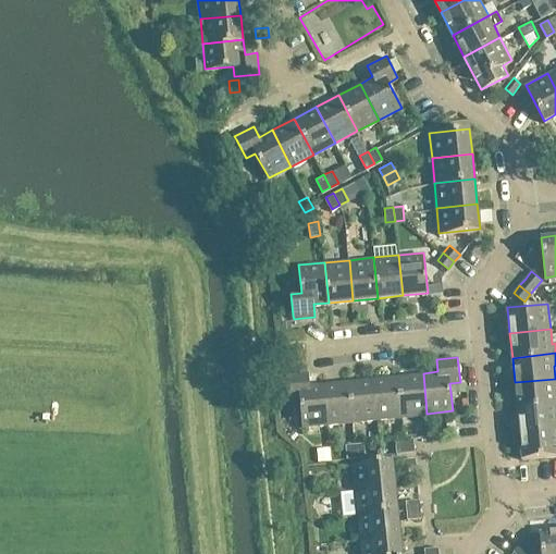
[(328,423),(324,383),(309,384),(308,372),(286,374),(289,398),(299,397),(303,426),(328,423)]
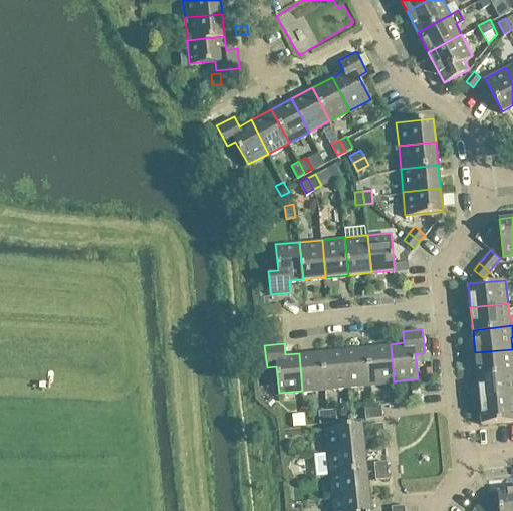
[(394,381),(391,344),(367,346),(371,384),(394,381)]
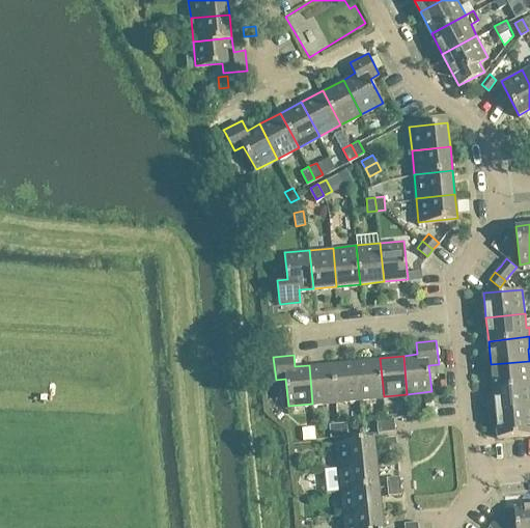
[(384,396),(380,358),(356,360),(360,398),(384,396)]
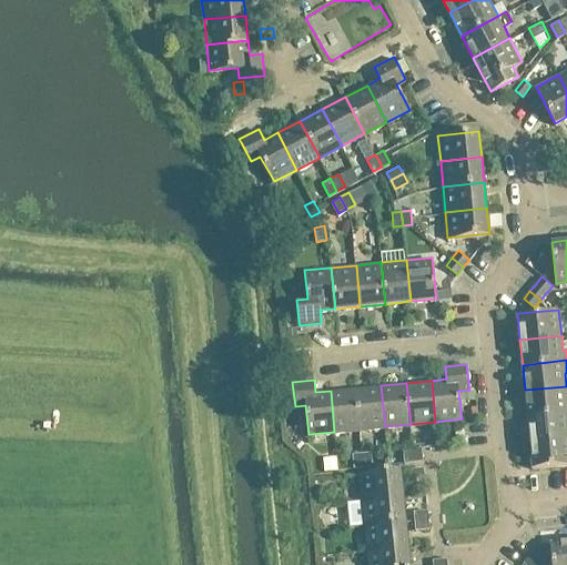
[(385,426),(381,385),(355,387),(360,430),(385,426)]
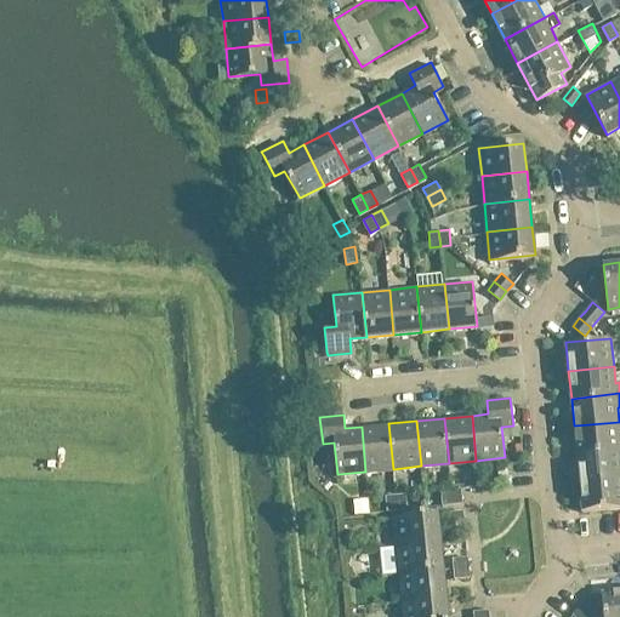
[(619,422),(574,426),(576,453),(619,449),(619,422)]
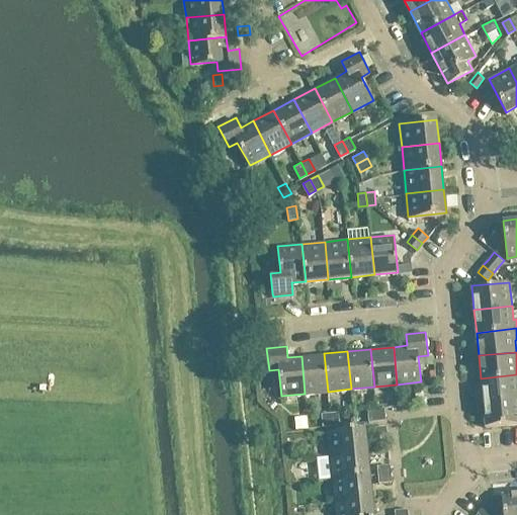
[(328,392),(324,353),(302,356),(305,394),(328,392)]
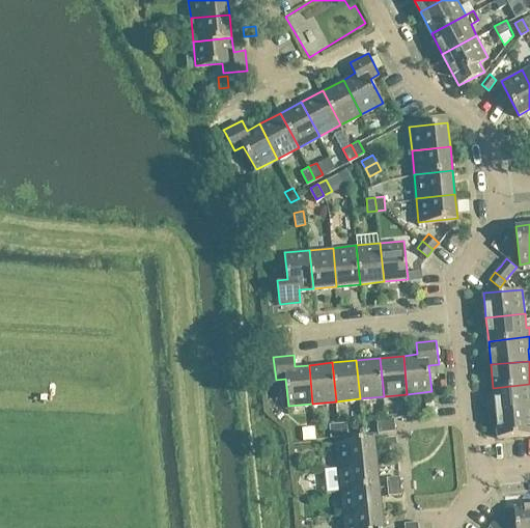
[(529,384),(493,388),(495,412),(529,408),(529,384)]
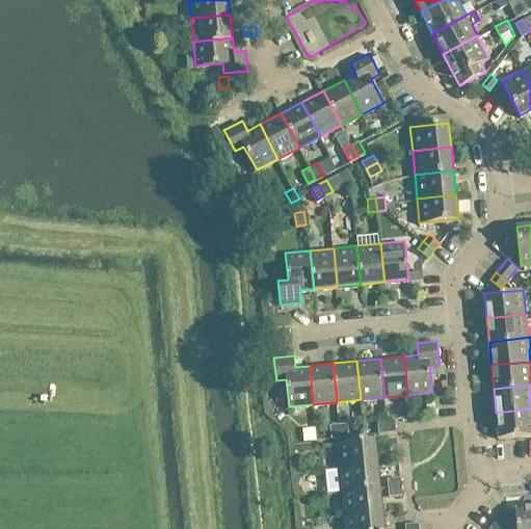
[(434,397),(425,397),(427,414),(435,414),(434,397)]
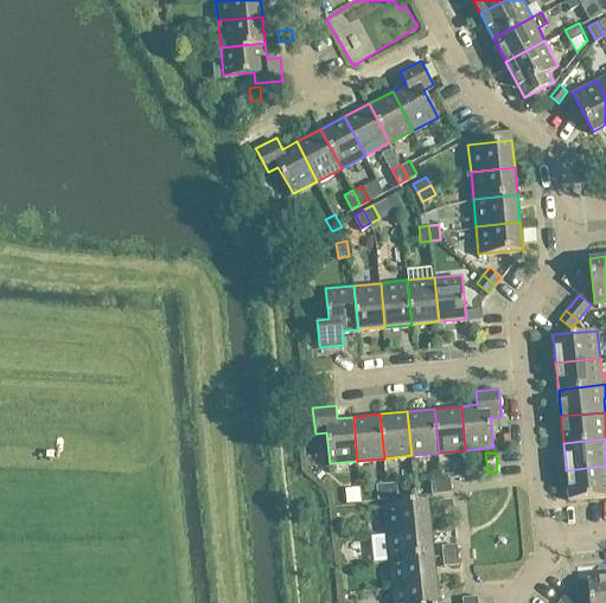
[(605,466),(566,470),(569,498),(605,493),(605,466)]
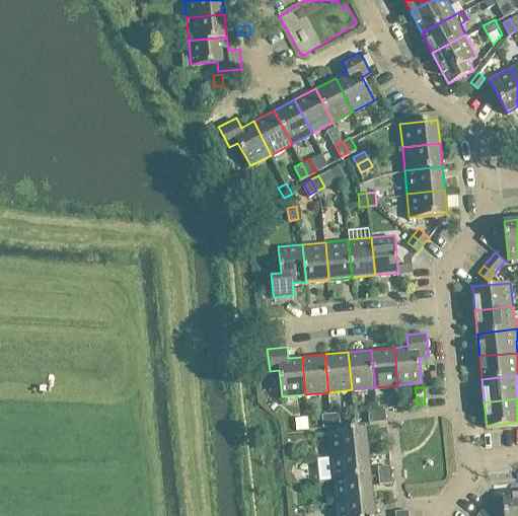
[(386,420),(385,407),(376,408),(378,421),(386,420)]
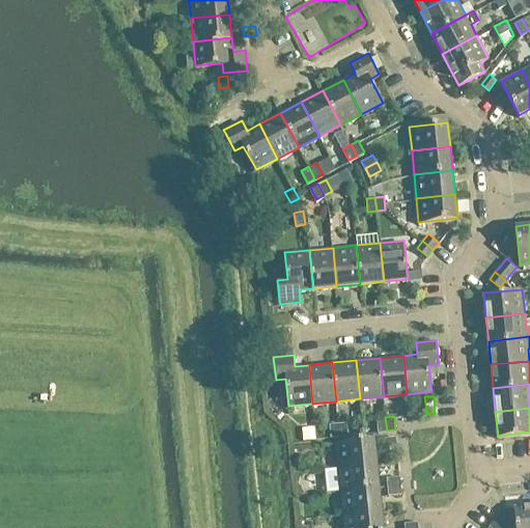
[(387,431),(385,417),(377,418),(378,431),(387,431)]
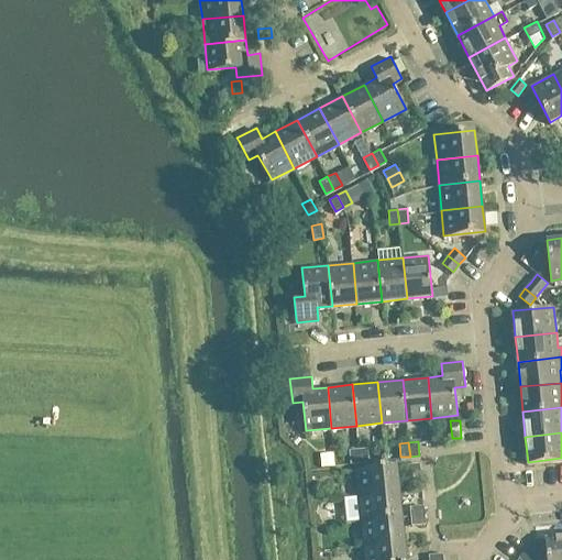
[(370,460),(367,447),(359,448),(360,461),(370,460)]
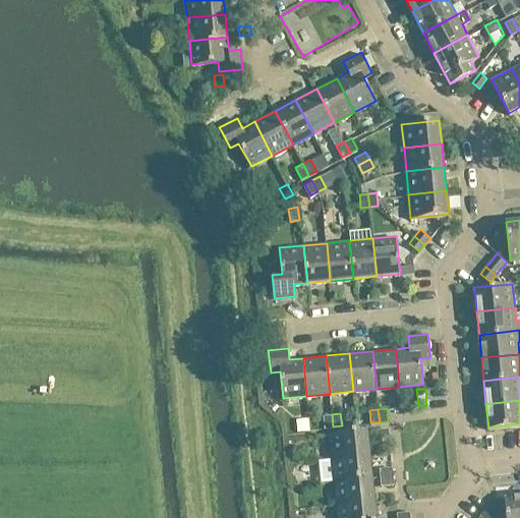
[(333,426),(332,414),(324,414),(325,427),(333,426)]
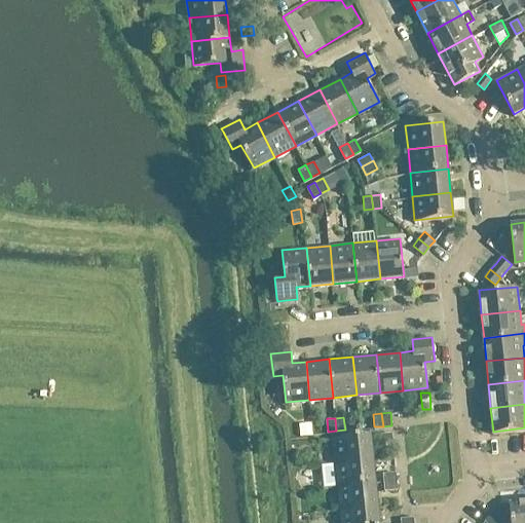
[(311,420),(299,422),(300,435),(312,434),(311,420)]
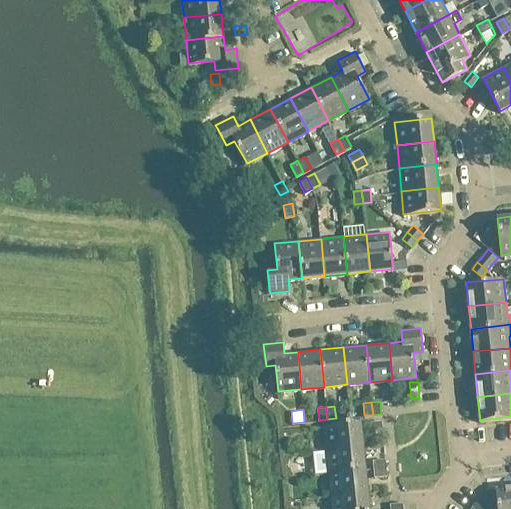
[(383,429),(382,420),(369,421),(370,430),(383,429)]
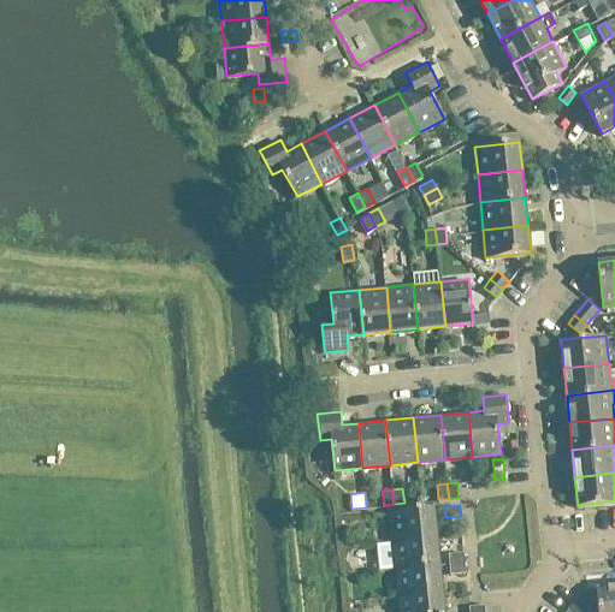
[(437,535),(435,507),(390,512),(392,540),(437,535)]
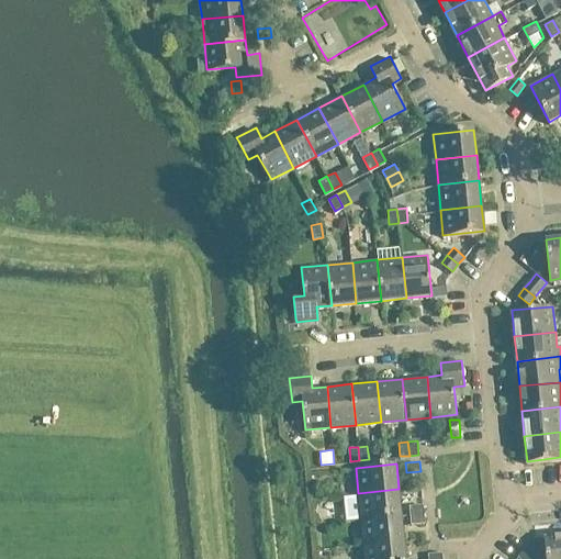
[(401,514),(399,489),(358,493),(360,517),(401,514)]
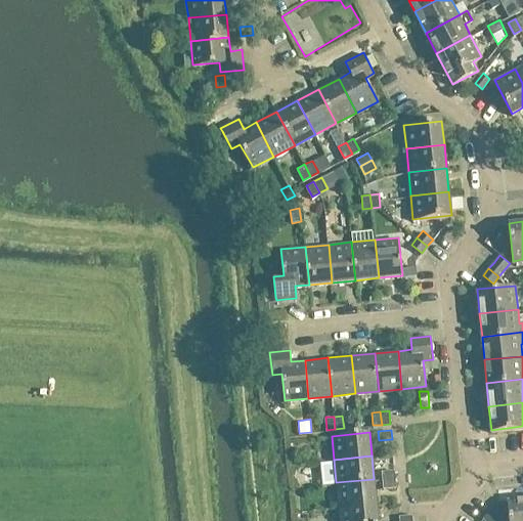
[(395,477),(394,469),(382,470),(383,479),(395,477)]
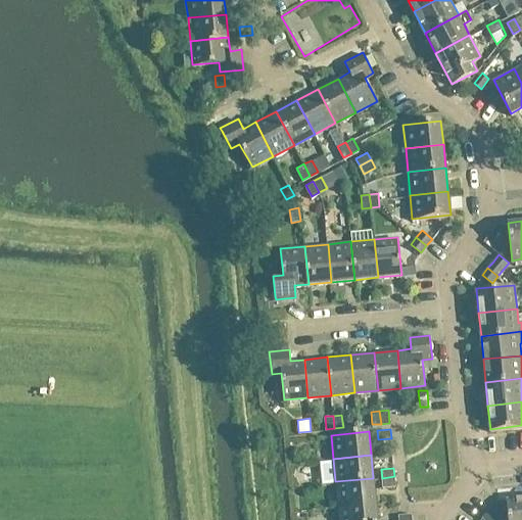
[(395,485),(394,476),(382,478),(382,486),(395,485)]
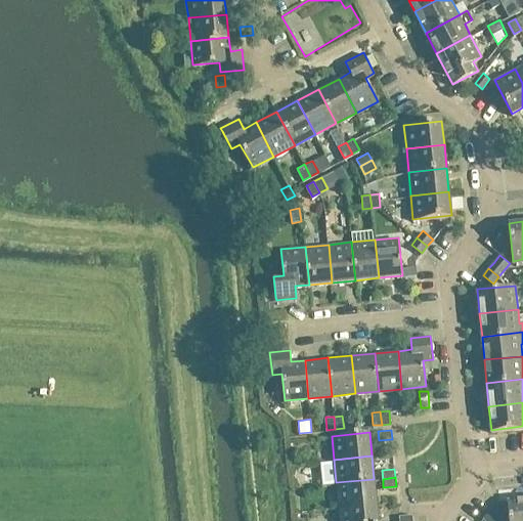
[(377,502),(374,479),(336,482),(338,506),(377,502)]
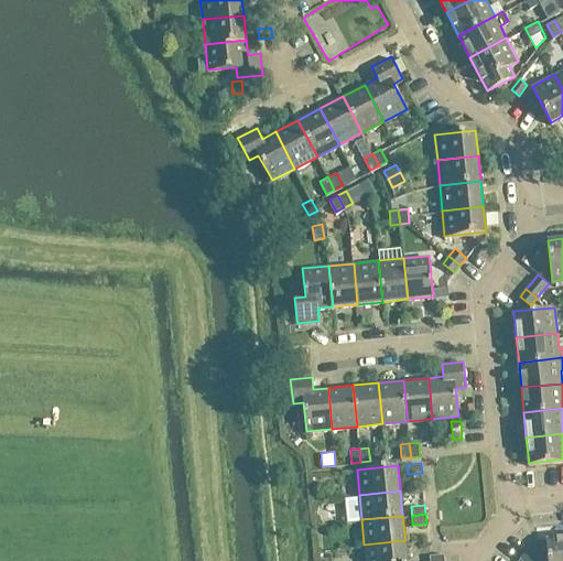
[(443,540),(480,536),(479,525),(442,529),(443,540)]
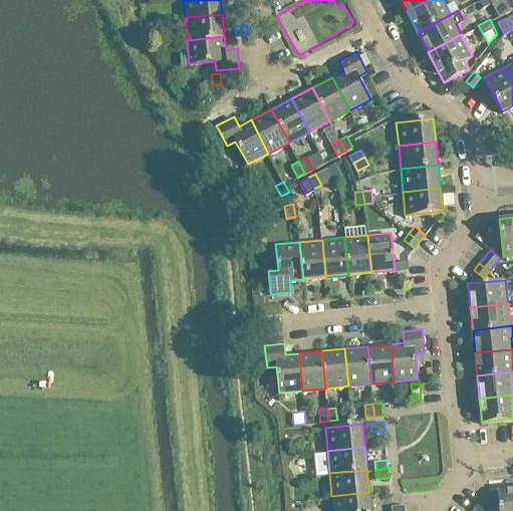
[(512,488),(498,490),(499,510),(512,510),(512,488)]
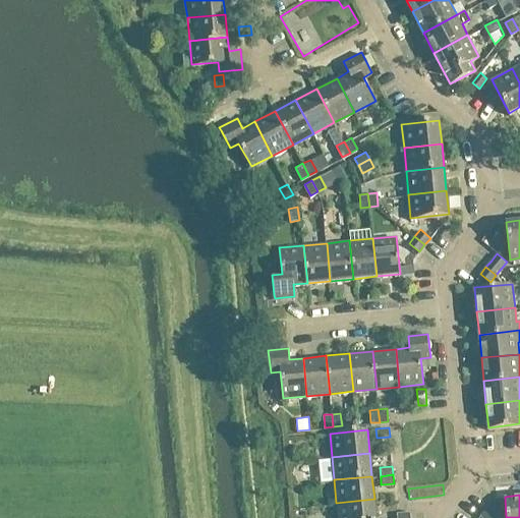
[(376,517),(374,500),(374,499),(336,503),(337,517),(376,517)]
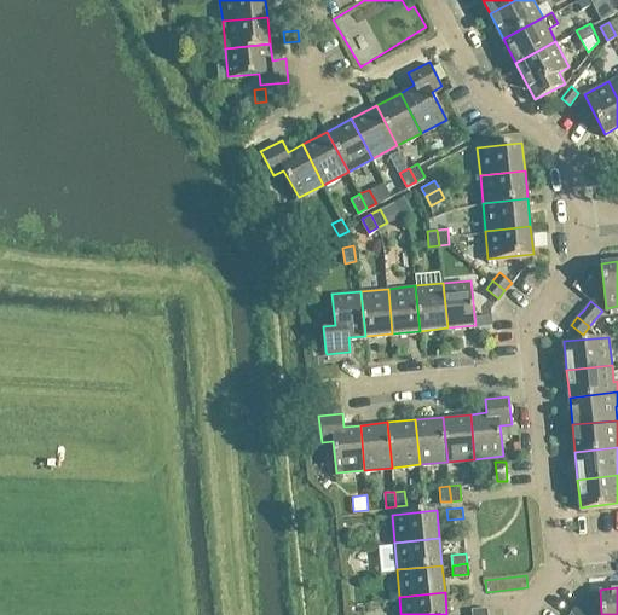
[(594,614),(583,601),(571,610),(575,614),(594,614)]
